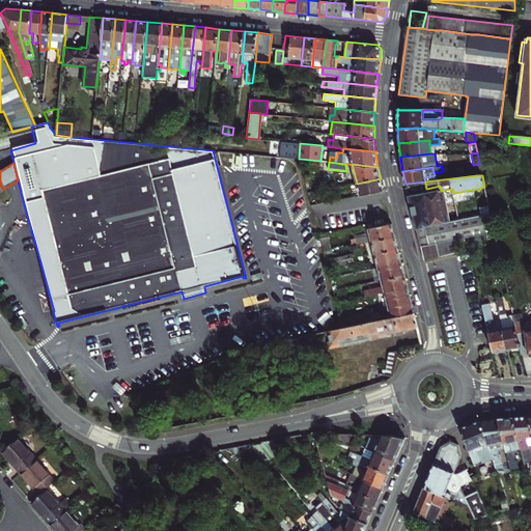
[(360,195),(384,191),(381,178),(357,184),(360,195)]
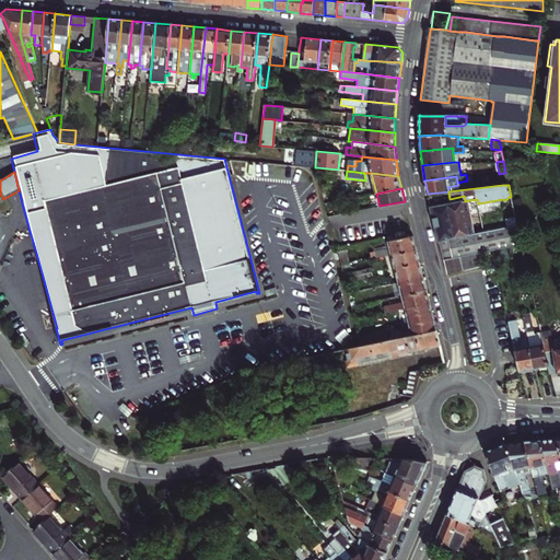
[(439,241),(476,234),(469,200),(465,201),(459,202),(459,201),(431,208),(439,241)]
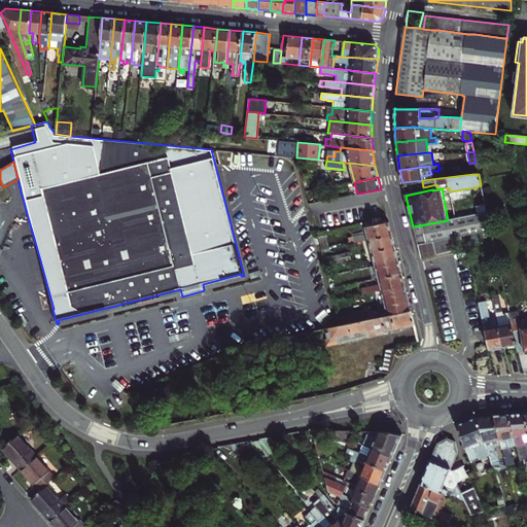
[(478,214),(487,212),(486,205),(485,205),(477,206),(478,214)]
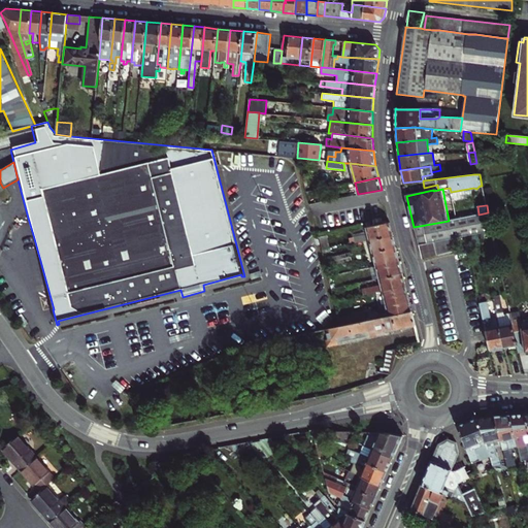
[(488,212),(479,215),(449,221),(414,227),(419,244),(434,241),(464,235),(492,230),(488,212)]
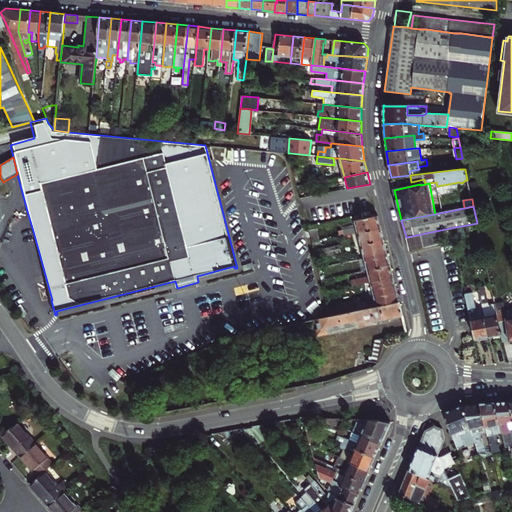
[(381,228),(378,215),(360,219),(356,220),(355,220),(355,222),(356,227),(339,231),(340,236),(358,233),(381,228)]
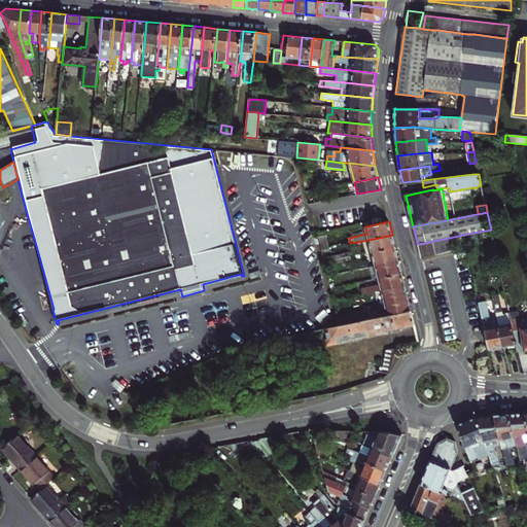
[(321,249),(328,248),(326,235),(318,237),(321,249)]
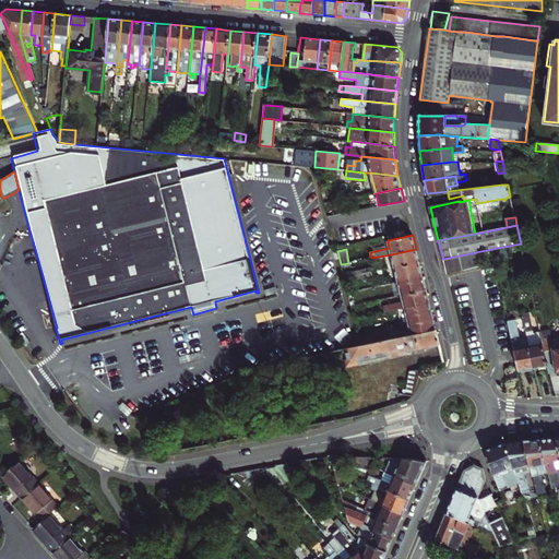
[(419,262),(416,249),(391,254),(394,268),(419,262)]
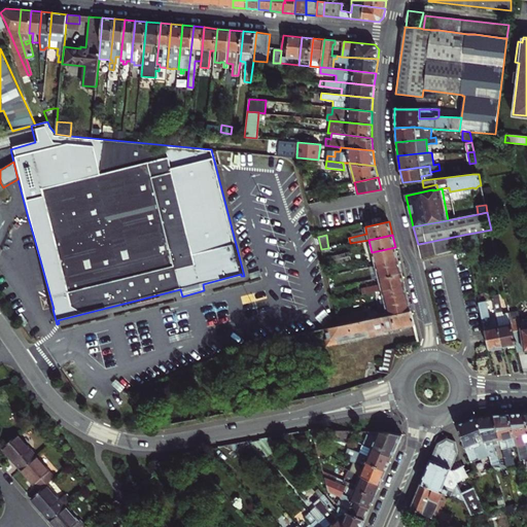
[(466,247),(463,235),(433,241),(436,254),(466,247)]
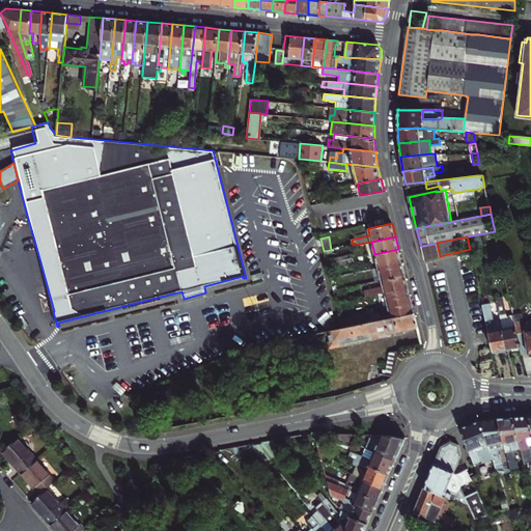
[(437,243),(421,246),(424,260),(440,256),(437,243)]
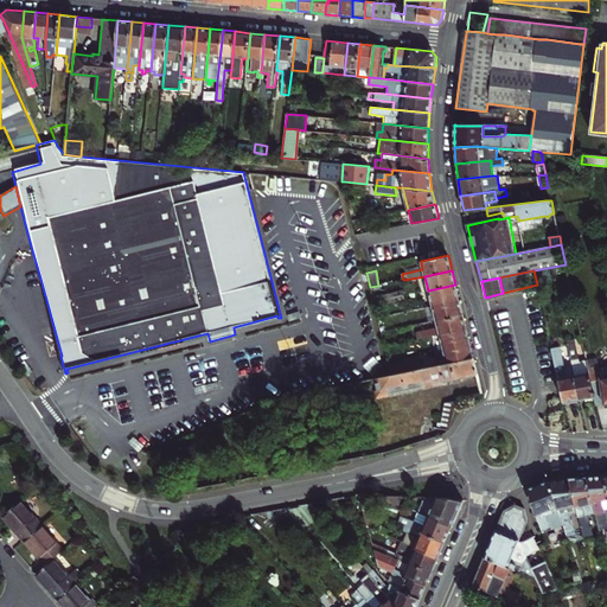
[(430,302),(458,296),(455,285),(428,291),(430,302)]
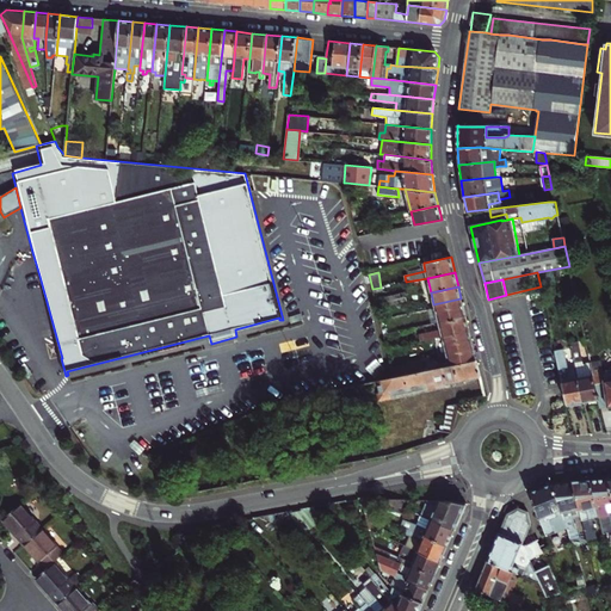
[(406,297),(405,292),(375,300),(376,303),(406,297)]
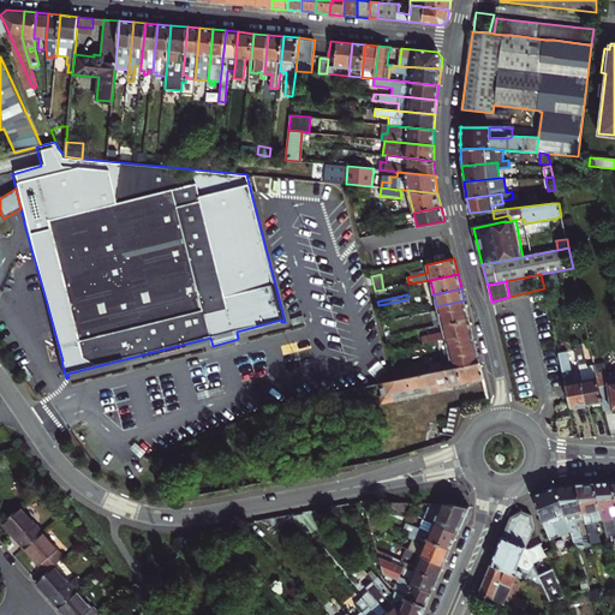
[(410,304),(408,299),(378,305),(380,310),(410,304)]
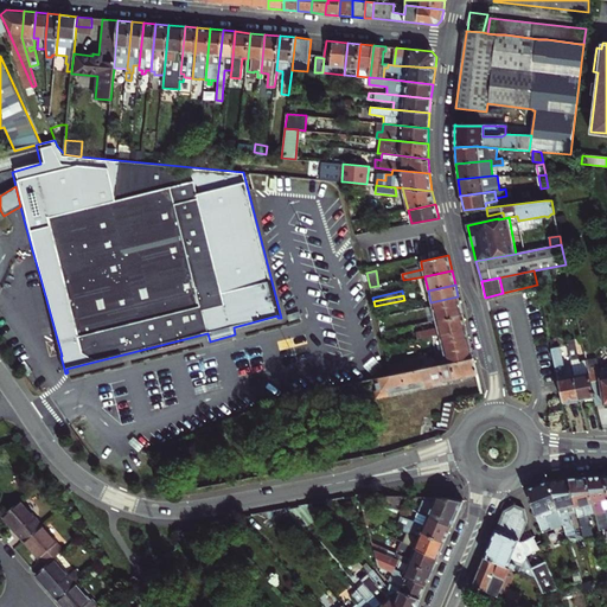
[(435,320),(462,314),(459,300),(432,306),(435,320)]
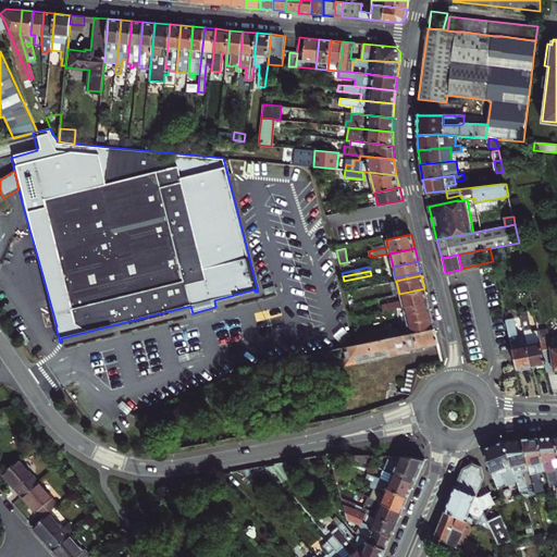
[(428,301),(424,288),(399,294),(401,300),(383,305),(384,310),(403,307),(416,304),(428,301)]
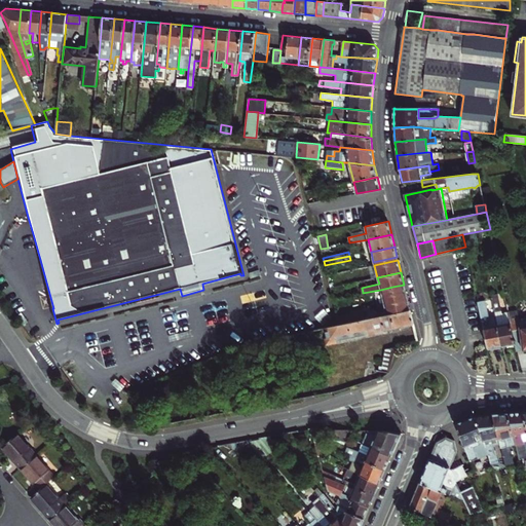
[(396,299),(407,297),(404,285),(392,287),(380,290),(383,302),(396,299)]
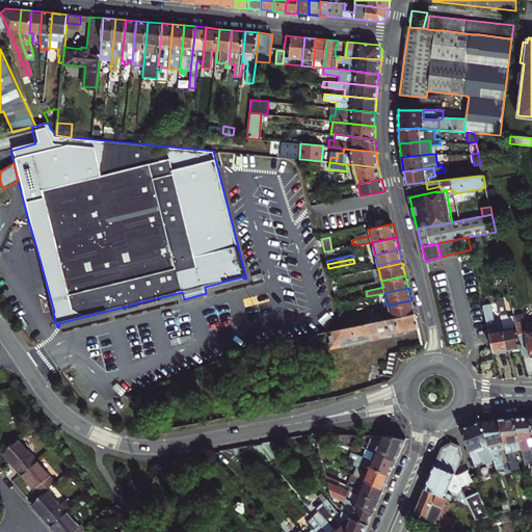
[(503,297),(497,298),(501,320),(508,350),(522,348),(514,316),(507,317),(503,297)]
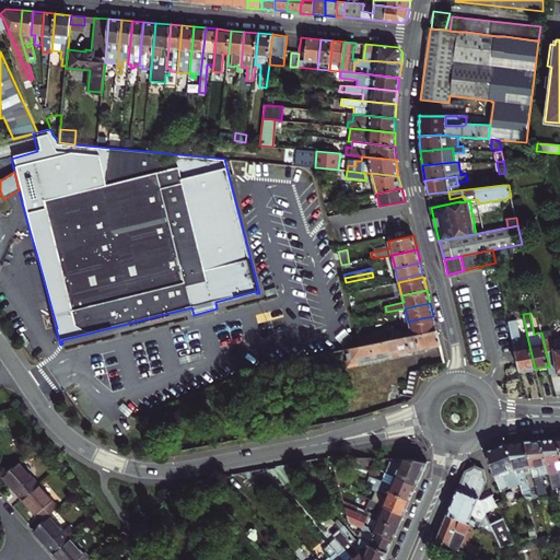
[(436,330),(436,328),(433,316),(421,318),(408,322),(411,333),(411,336),(436,330)]
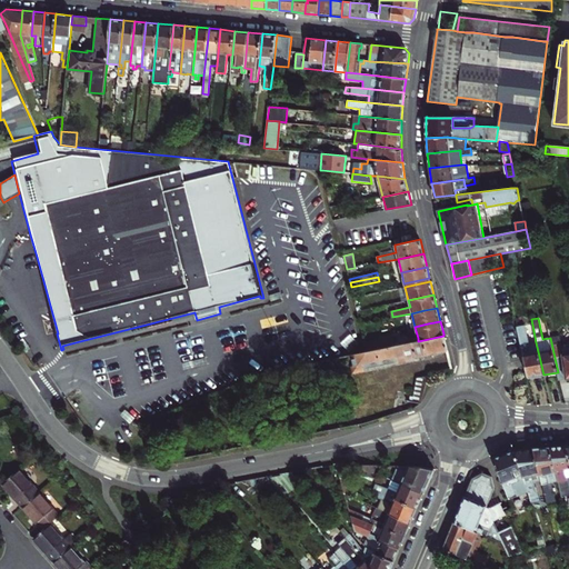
[(528,378),(543,375),(536,342),(529,343),(525,325),(517,327),(517,329),(519,336),(520,343),(522,351),(523,358),(528,378)]
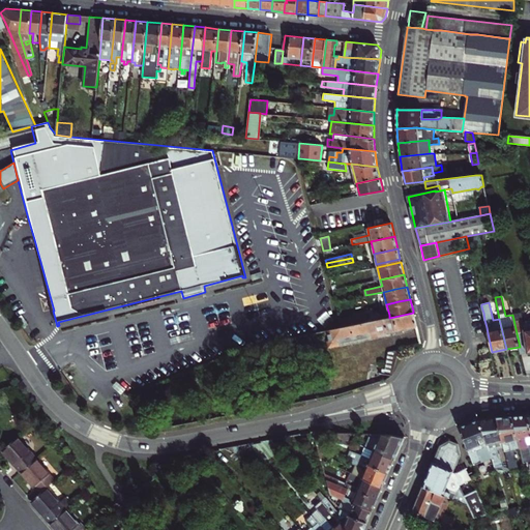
[(417,327),(413,313),(389,318),(366,322),(357,324),(342,327),(327,330),(330,345),(396,331),(396,333),(402,332),(402,330),(417,327)]
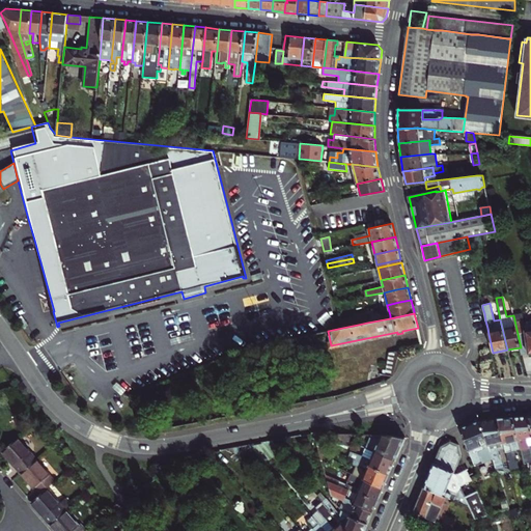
[(522,355),(530,353),(530,317),(530,319),(524,320),(522,313),(513,315),(521,347),(522,355)]
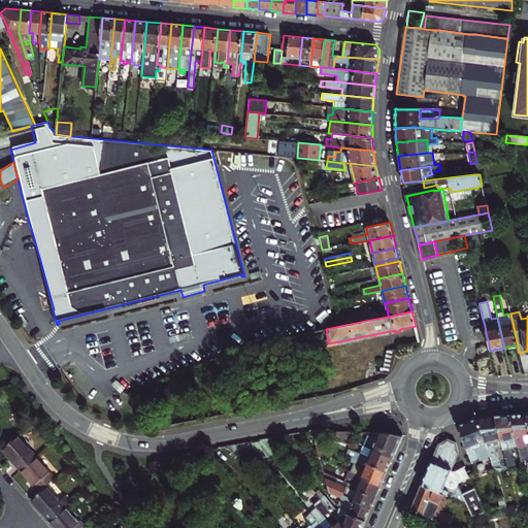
[(364,312),(338,318),(340,326),(356,323),(365,321),(364,312)]
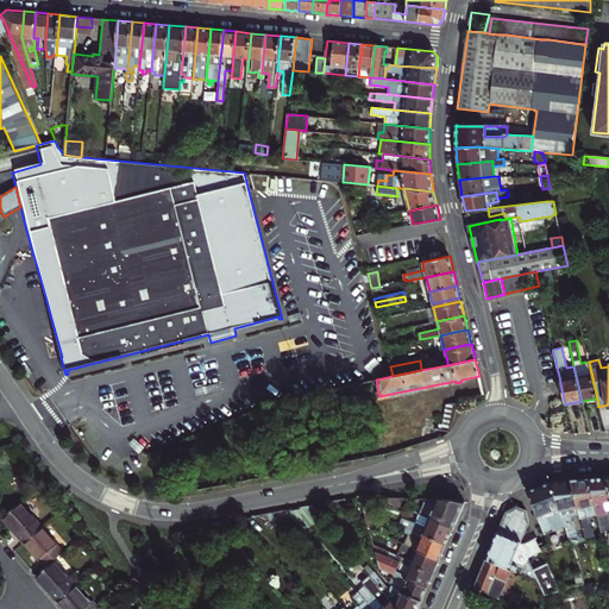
[(450,432),(452,425),(454,416),(458,402),(446,405),(443,425),(439,425),(439,428),(450,432)]
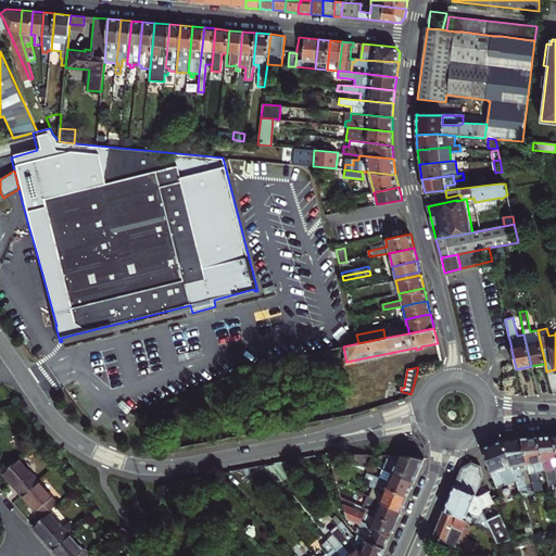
[(555,447),(554,436),(538,437),(545,470),(550,485),(555,483),(555,447)]
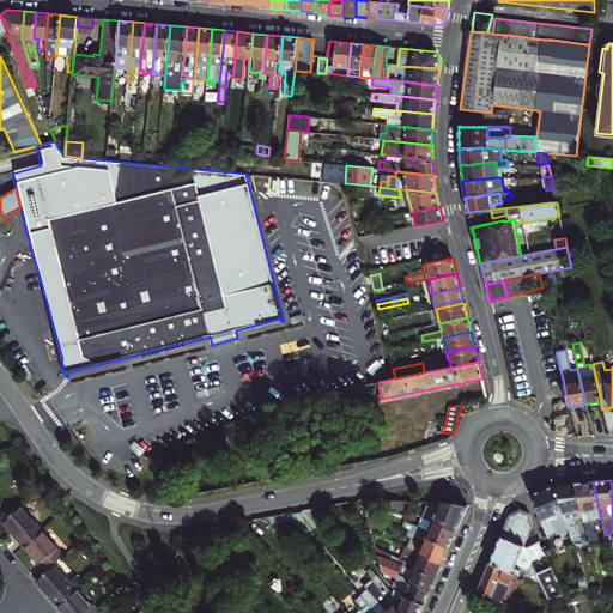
[(593,481),(575,484),(583,516),(590,546),(600,544),(594,520),(601,519),(593,481)]
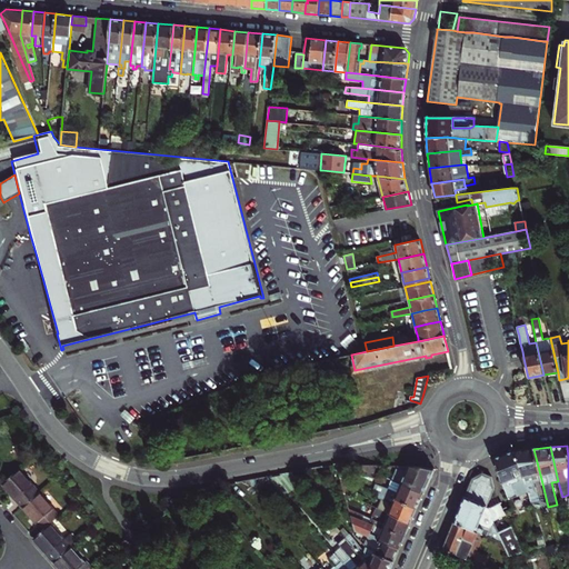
[(541,479),(533,449),(515,450),(528,493),(531,501),(539,499),(533,481),(541,479)]
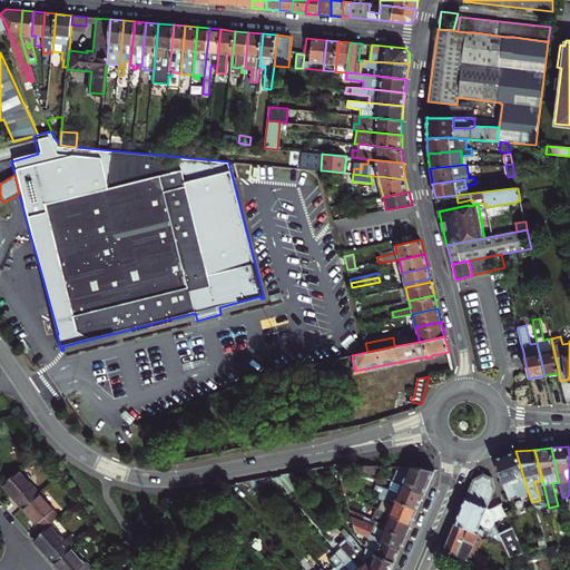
[(510,501),(529,494),(516,451),(494,460),(510,501)]
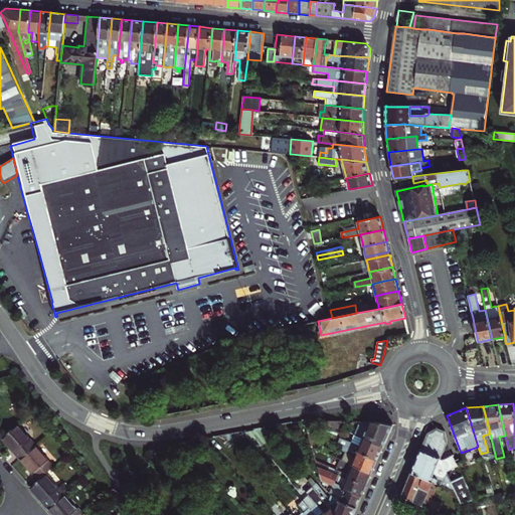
[(314,435),(316,420),(305,419),(308,433),(314,435)]
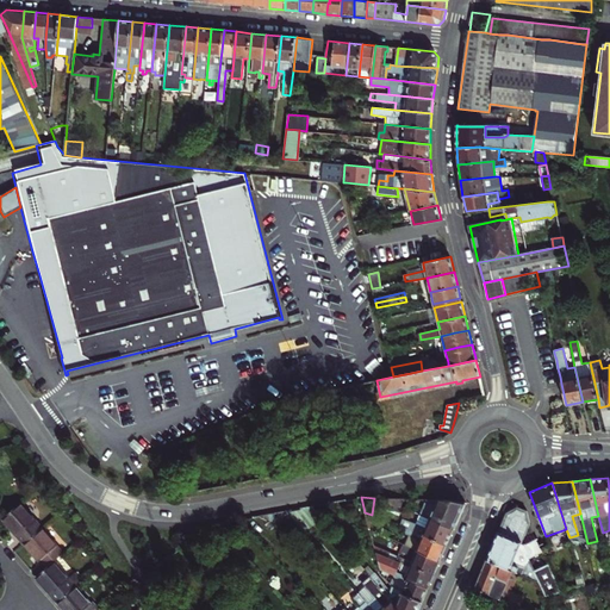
[(388,504),(402,509),(403,499),(388,498),(388,504)]
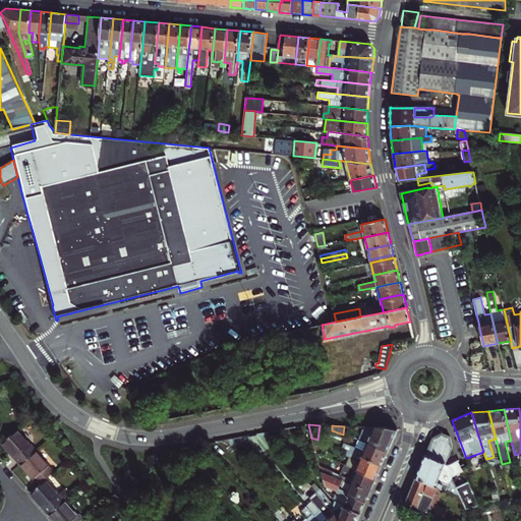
[(397,429),(387,427),(364,426),(359,440),(388,452),(397,429)]
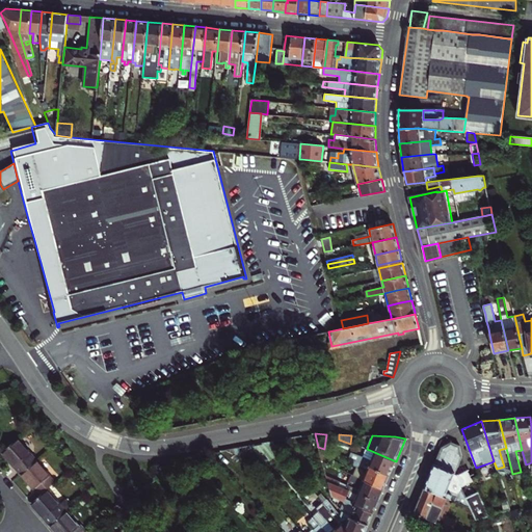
[(21,474),(36,460),(18,439),(2,452),(21,474)]
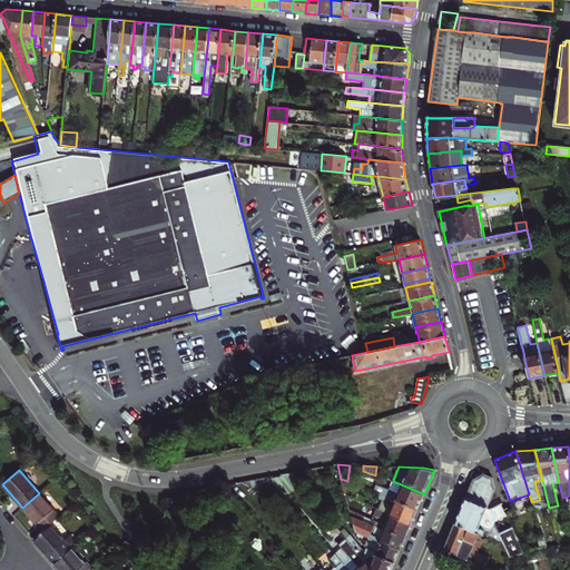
[(293,473),(283,474),(295,489),(302,484),(293,473)]
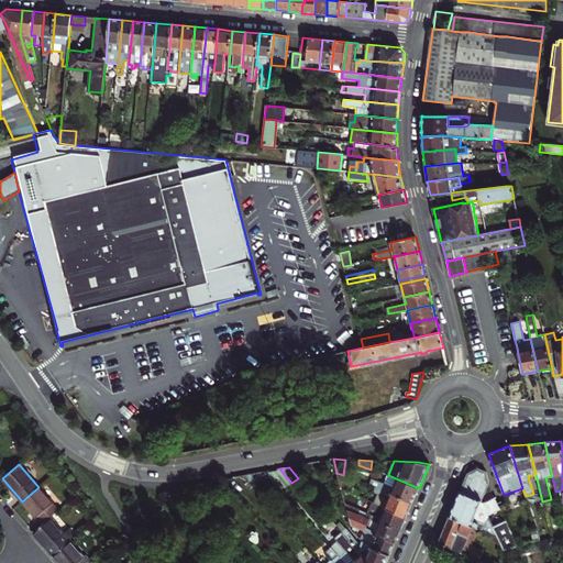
[(481,503),(482,500),(489,483),(486,472),(476,467),(466,473),(449,517),(473,527),(478,529),(497,537),(504,551),(518,547),(516,542),(506,520),(492,527),(486,516),(498,509),(493,497),(481,503)]
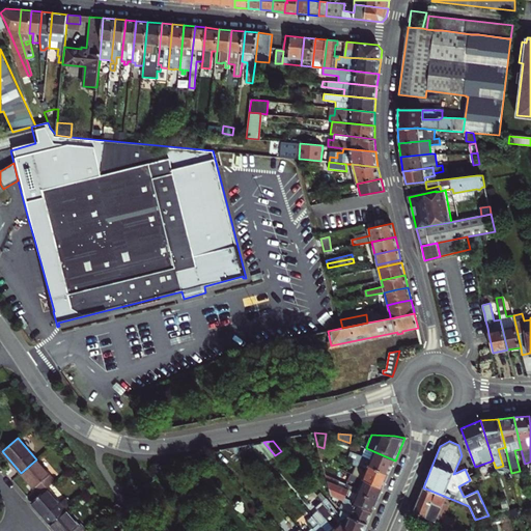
[(253,450),(252,444),(231,448),(235,453),(253,450)]
